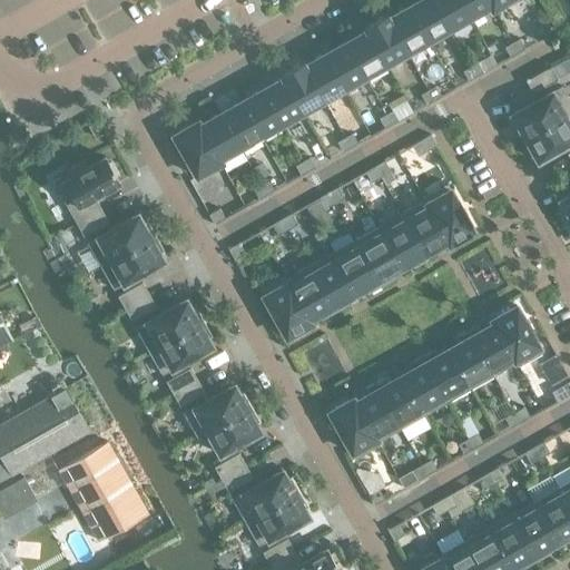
[(449,28),(432,0),(418,0),(408,6),(428,40),(449,28)]
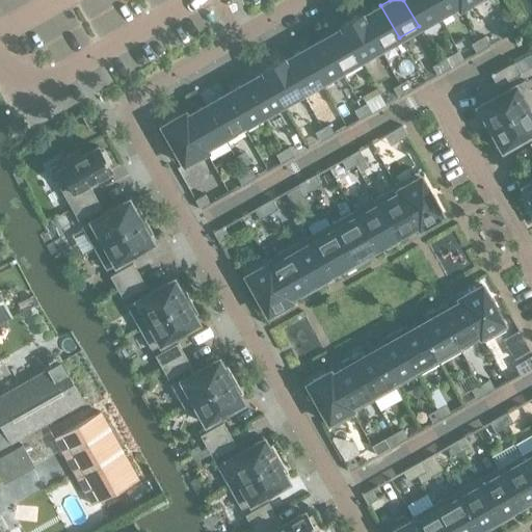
[(439,16),(429,0),(403,0),(419,26),(439,16)]
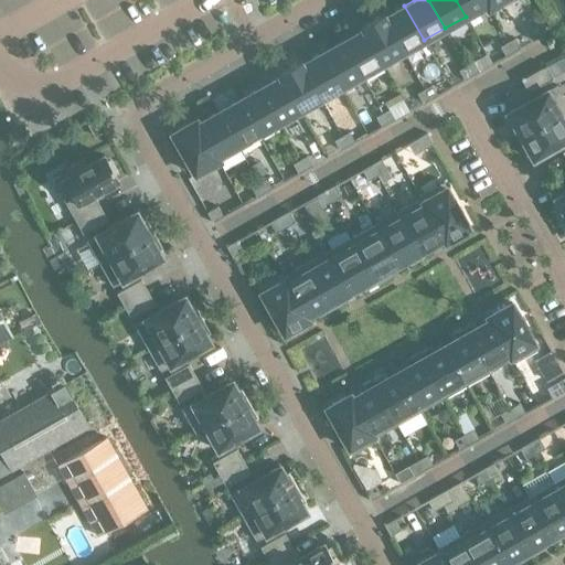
[(488,8),(483,0),(456,0),(466,17),(486,4),(487,8),(488,8)]
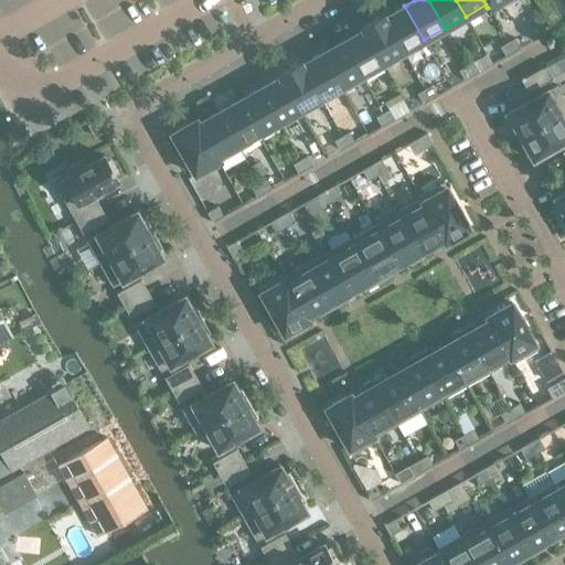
[(424,40),(404,6),(384,17),(382,13),(403,52),(424,40)]
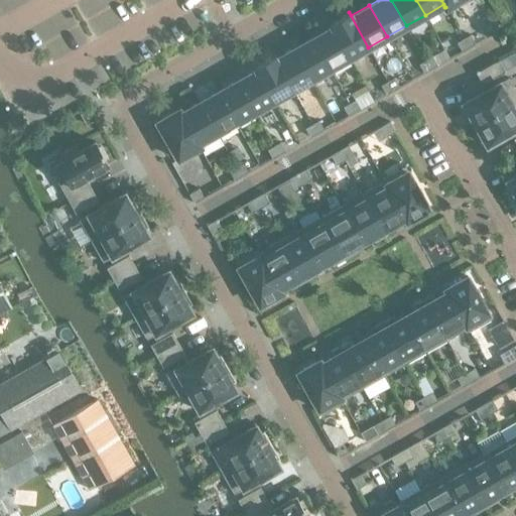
[(368,47),(349,12),(330,23),(350,57),(368,47)]
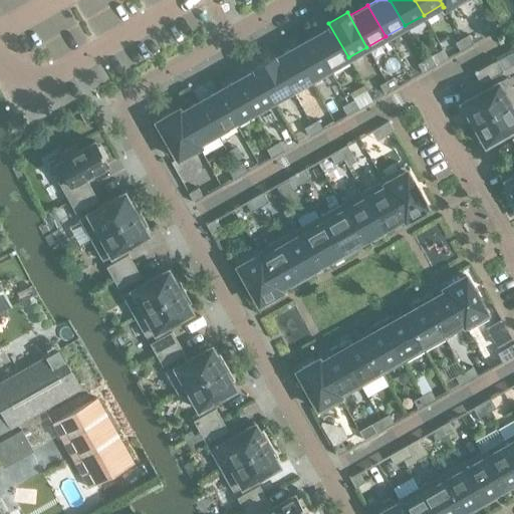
[(327,24),(329,27),(311,37),(329,68),(348,57),(328,23),(327,24)]
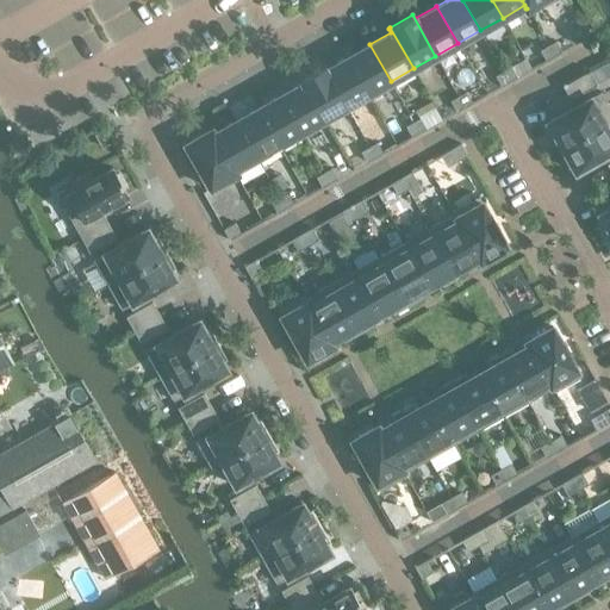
[(555,41),(547,45),(553,56),(561,51),(555,41)]
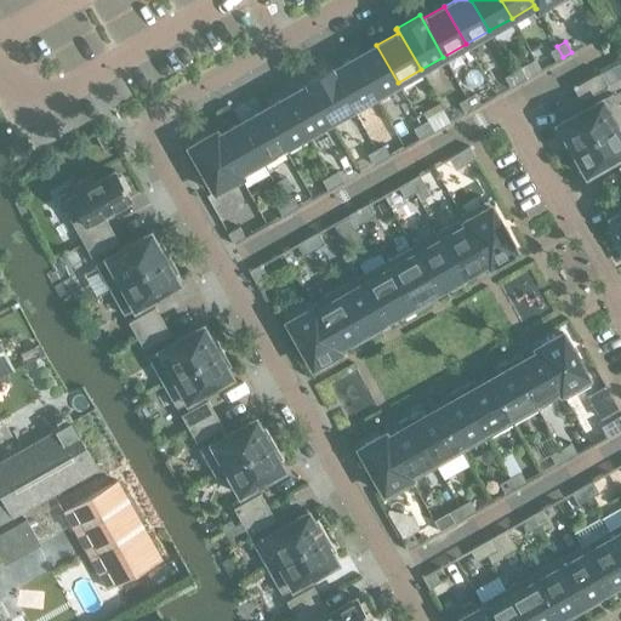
[(398,83),(376,45),(353,57),(375,95),(398,83)]
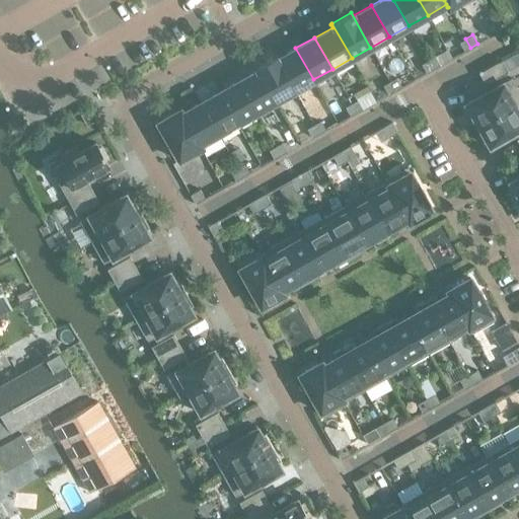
[(470,48),(465,39),(459,43),(464,51),(470,48)]
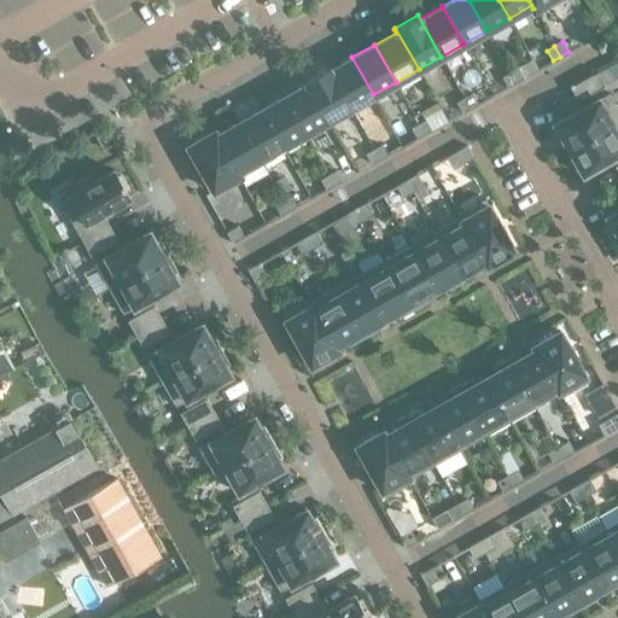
[(373,94),(351,57),(330,70),(327,65),(327,66),(350,108),(373,94)]
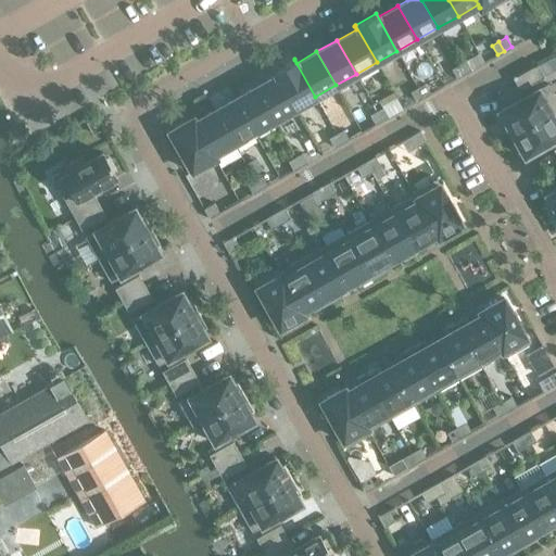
[(547,71),(555,66),(555,51),(542,58),(547,71)]
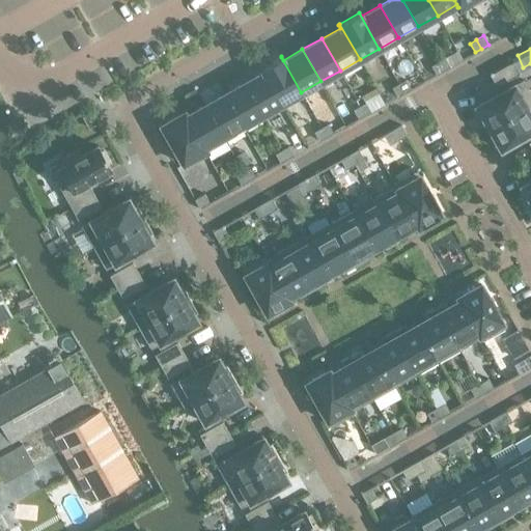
[(281,57),(261,68),(281,104),(301,92),(281,57)]
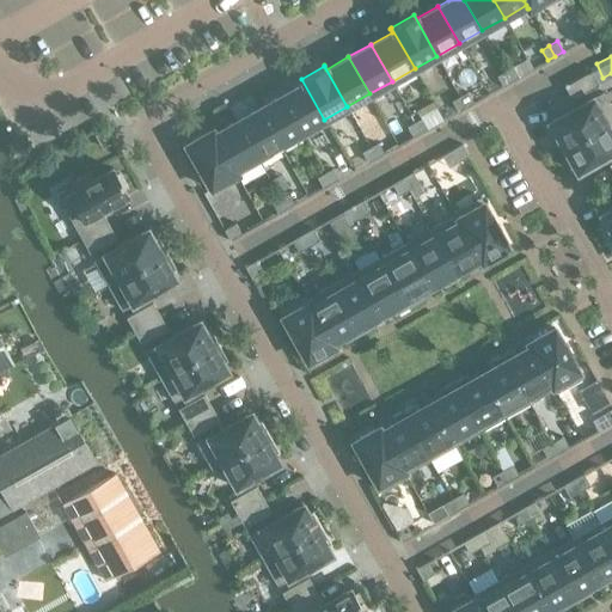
[(505,71),(510,81),(518,77),(512,67),(505,71)]
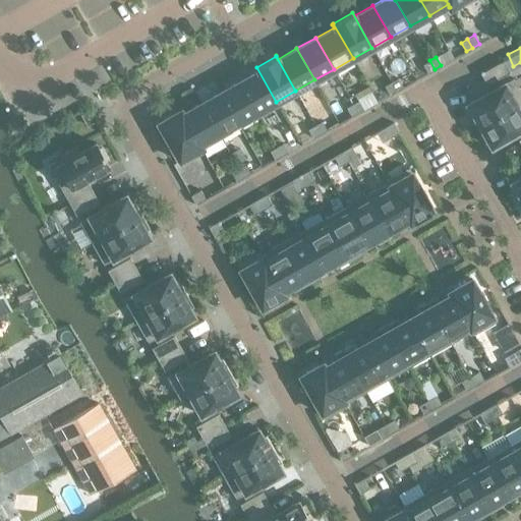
[(435,69),(429,60),(422,64),(427,73),(435,69)]
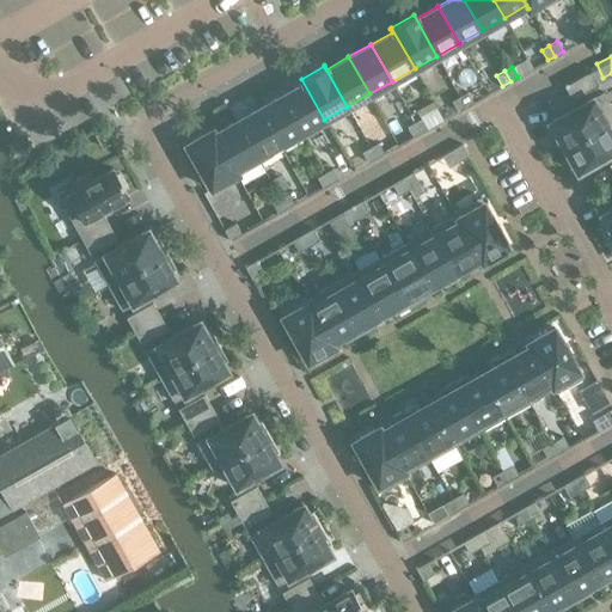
[(564,85),(571,99),(598,84),(591,71),(564,85)]
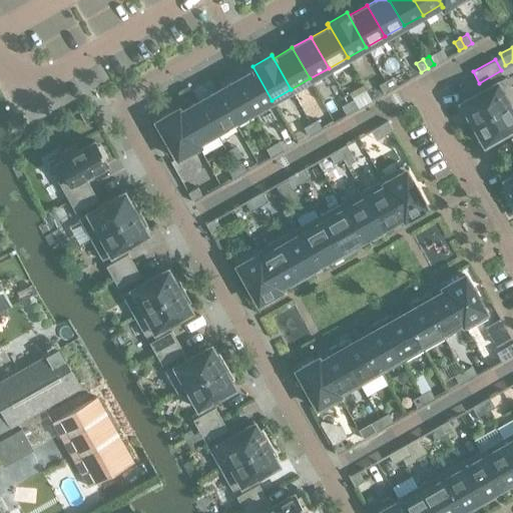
[(252,66),(251,66),(253,69),(235,79),(252,110),(272,100),(252,66)]
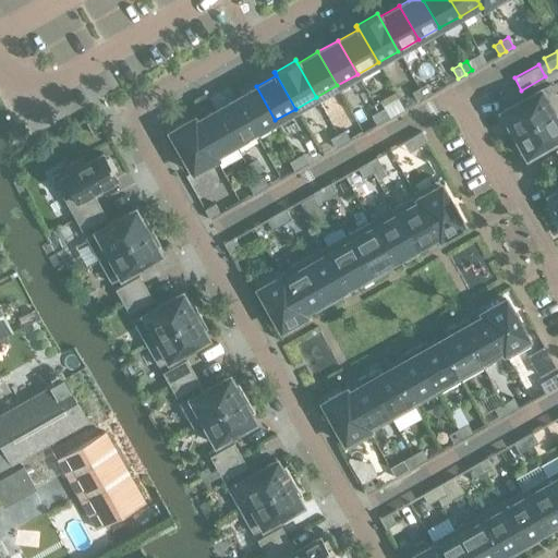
[(509,136),(557,108),(557,99),(549,83),(500,111),(505,119),(500,121),(509,136)]
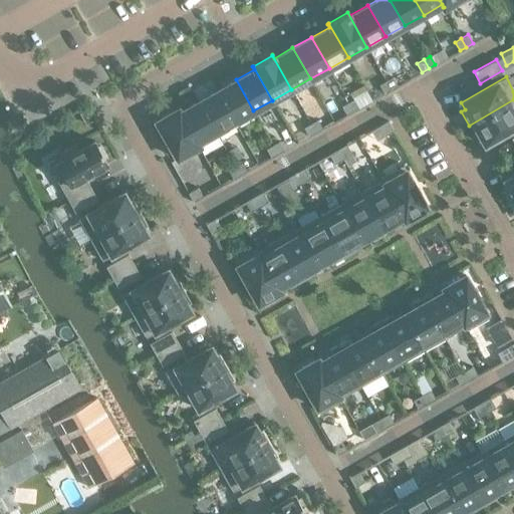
[(393,77),(386,80),(391,89),(398,85),(393,77)]
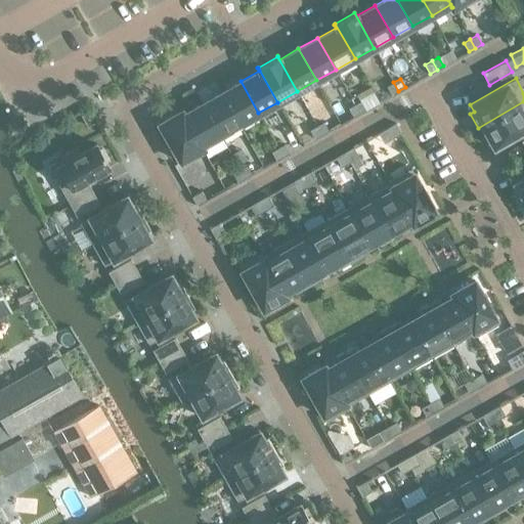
[(258,113),(241,81),(221,92),(238,124),(258,113)]
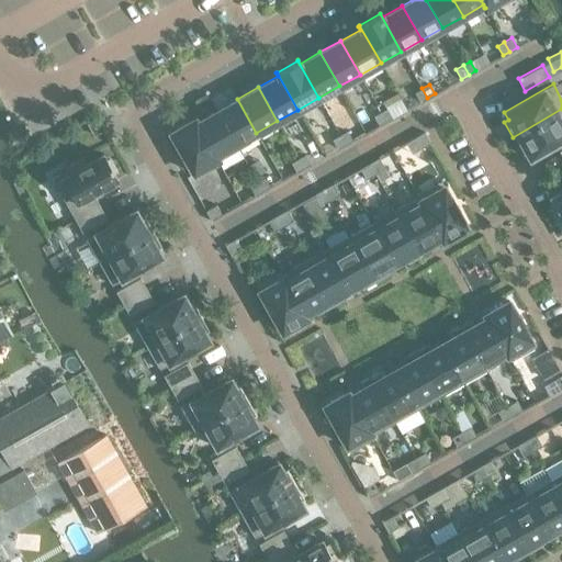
[(427,98),(422,88),(415,92),(420,102),(427,98)]
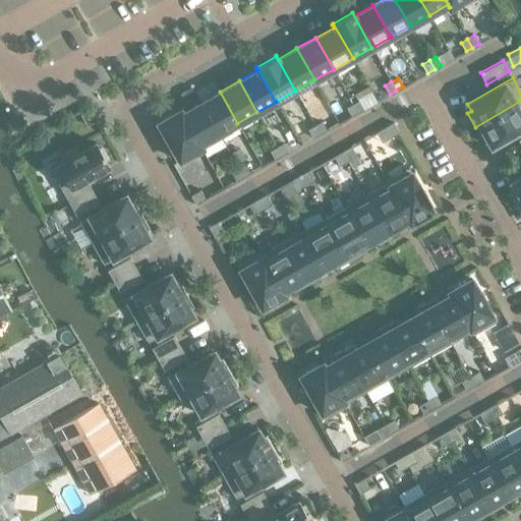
[(237,123),(220,92),(200,103),(219,134),(237,123)]
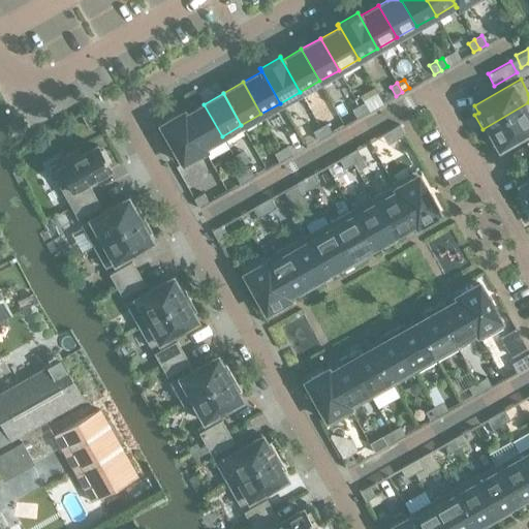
[(359,105),(363,114),(370,111),(365,101),(359,105)]
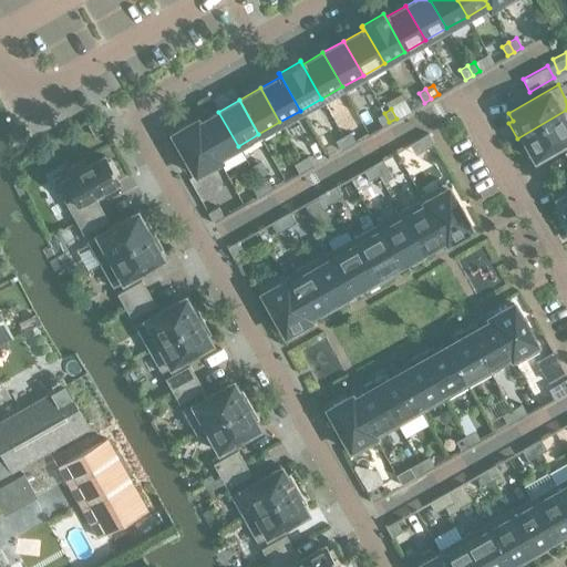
[(566,110),(517,138),(525,154),(529,152),(534,160),(566,141),(566,123),(562,114),(566,111),(566,110)]
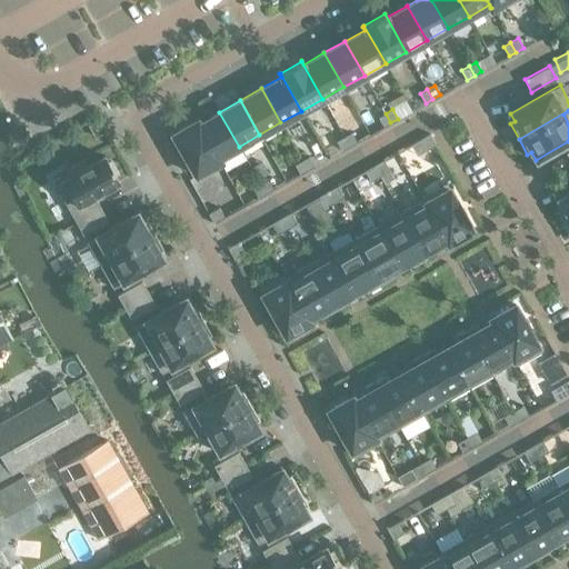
[(239,147),(219,112),(199,123),(197,120),(196,120),(219,162),(220,161),(219,158),(239,147)]
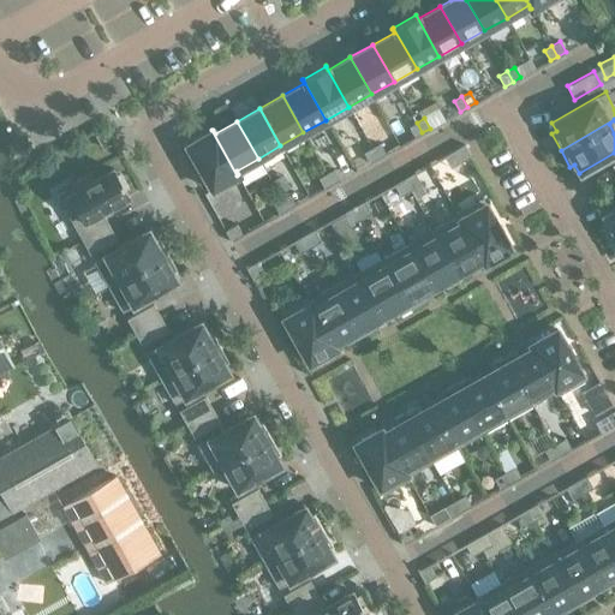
[(422,132),(417,123),(408,126),(415,137),(422,132)]
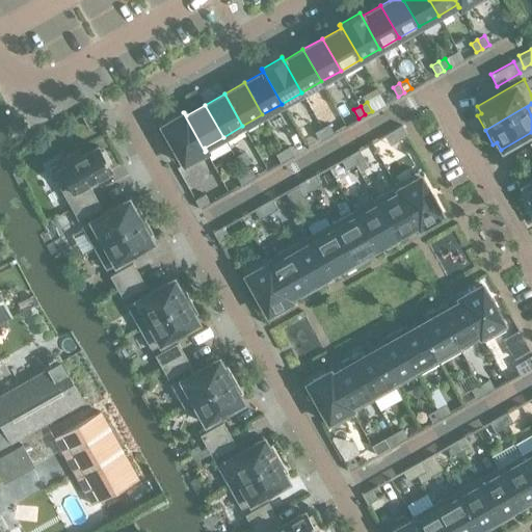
[(205,152),(183,112),(161,125),(183,164),(205,152)]
